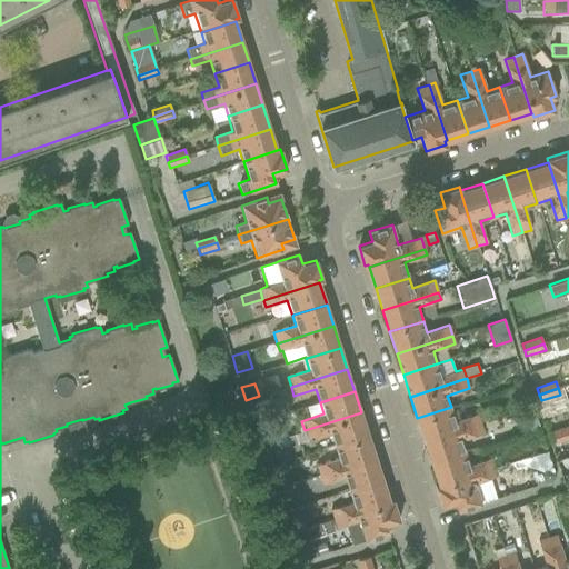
[(417,418),(423,440),(480,421),(478,413),(456,421),(451,407),(417,418)]
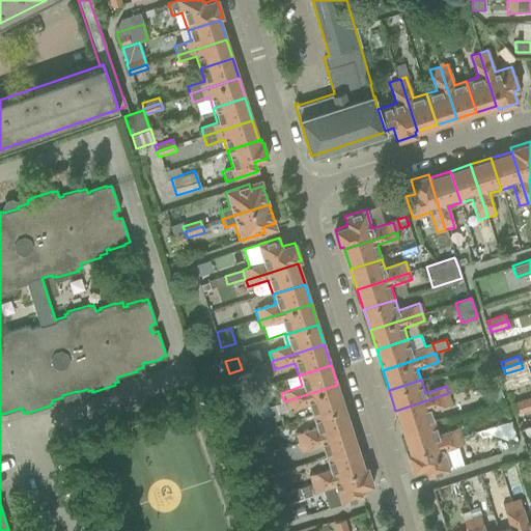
[(308,404),(311,415),(343,406),(337,385),(284,401),(287,411),(308,404)]
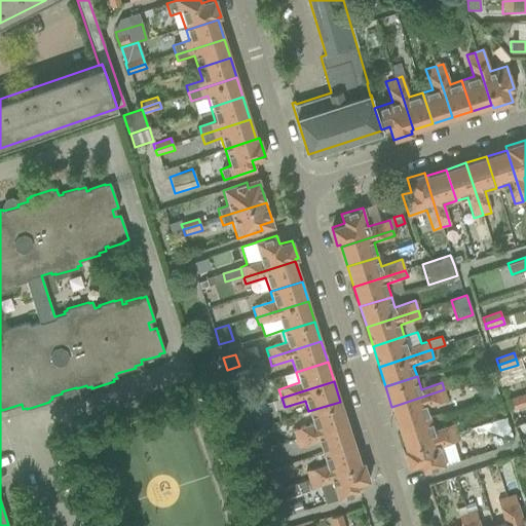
[(238,389),(225,393),(225,396),(232,415),(246,411),(241,399),(248,397),(245,386),(238,389)]
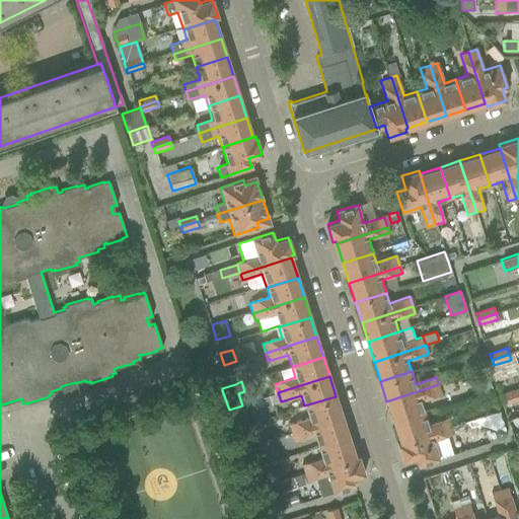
[(386,401),(393,421),(424,411),(421,401),(441,395),(438,384),(386,401)]
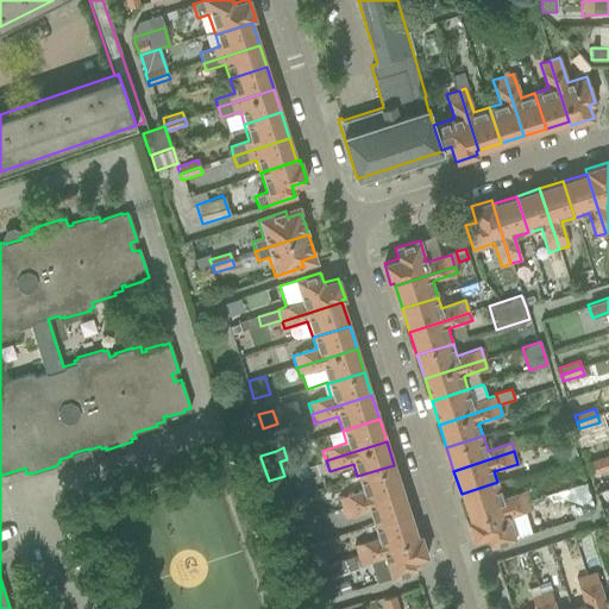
[(608,454),(590,462),(592,468),(608,462),(608,454)]
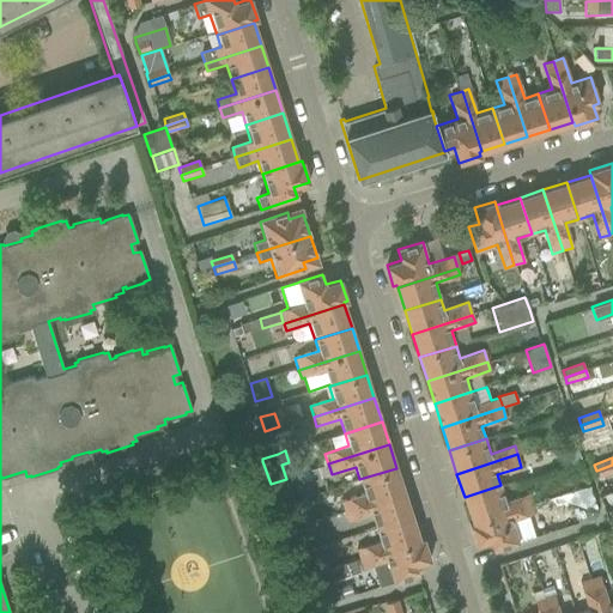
[(328,463),(317,467),(322,479),(332,475),(332,474),(328,463)]
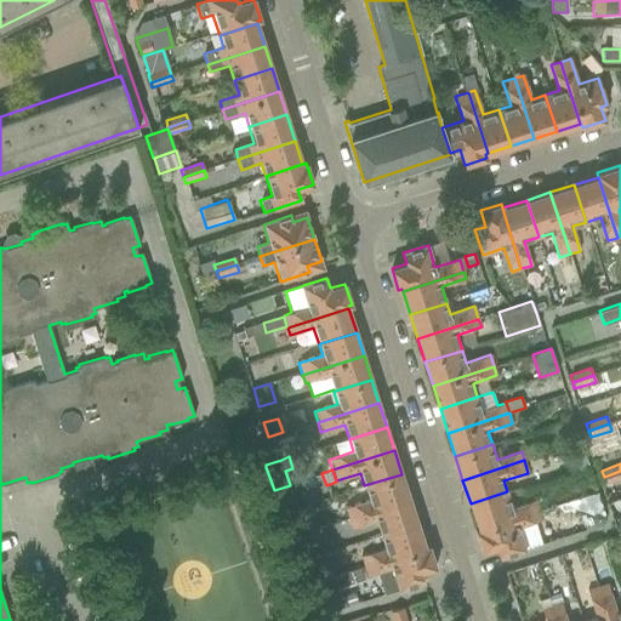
[(620,471),(604,477),(605,483),(620,477),(620,471)]
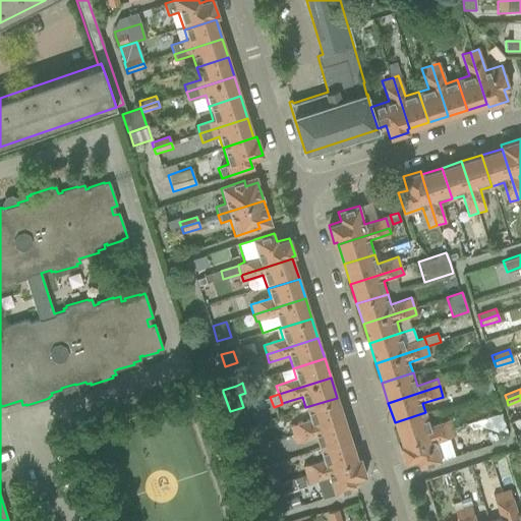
[(289,426),(291,433),(343,417),(337,398),(305,407),(309,420),(289,426)]
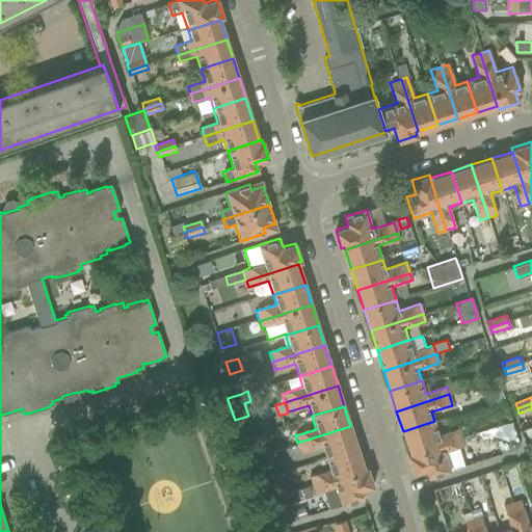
[(403,431),(409,451),(461,434),(459,428),(439,435),(434,421),(403,431)]
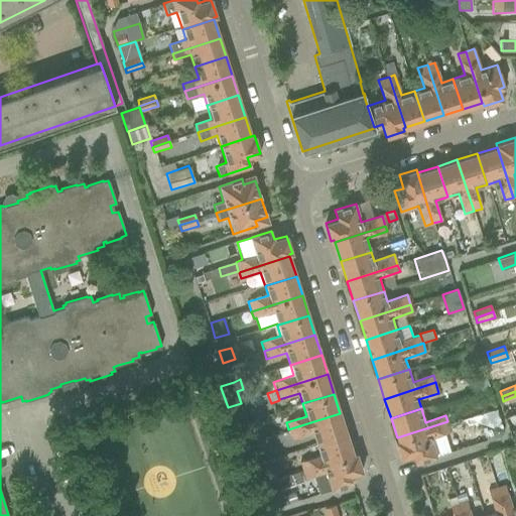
[(495,409),(464,419),(470,425),(479,422),(502,430),(495,409)]
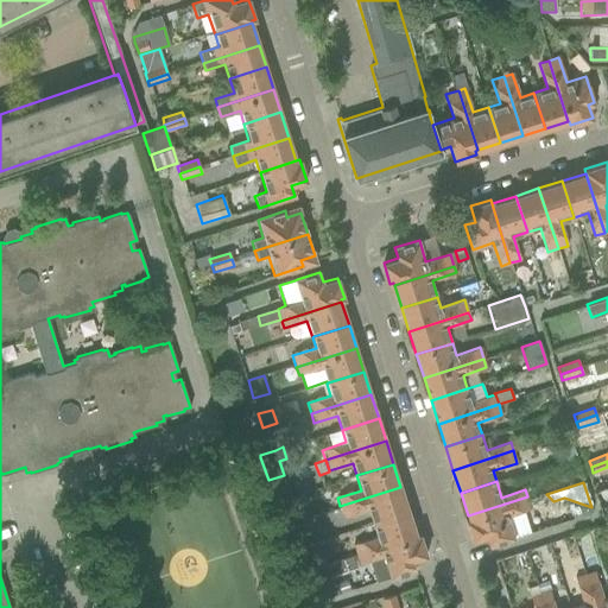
[(367,511),(371,521),(407,511),(400,487),(340,506),(344,518),(367,511)]
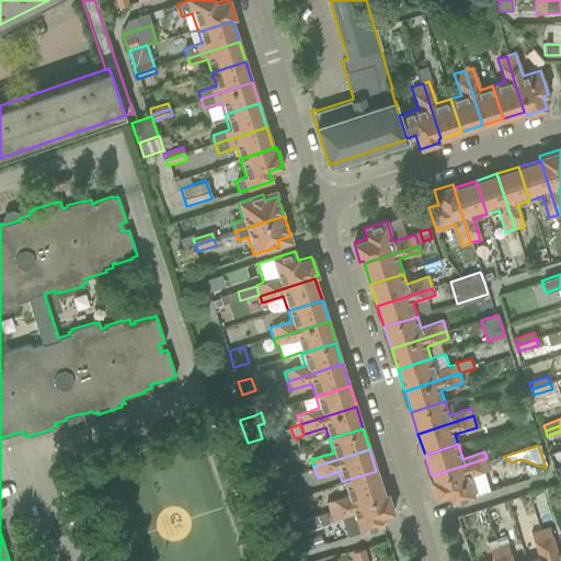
[(432,478),(428,479),(435,499),(449,494),(453,504),(473,497),(476,496),(474,496),(489,492),(482,471),(490,469),(487,458),(432,476),(432,478)]
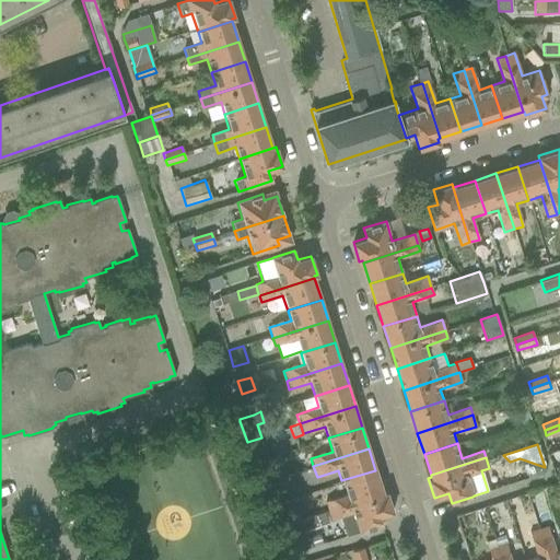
[(279,464),(271,467),(276,481),(284,478),(279,464)]
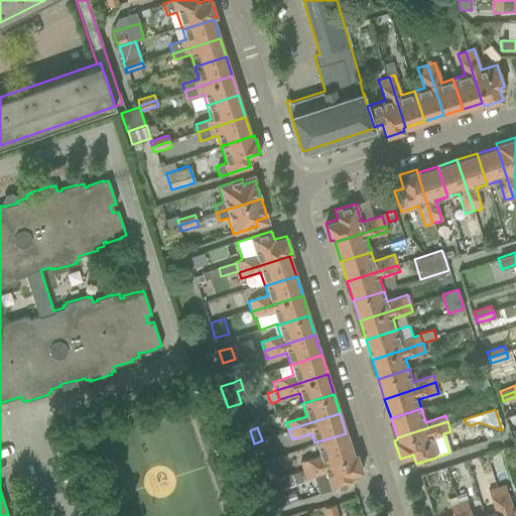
[(299,462),(301,469),(353,453),(346,433),(314,442),(318,456),(299,462)]
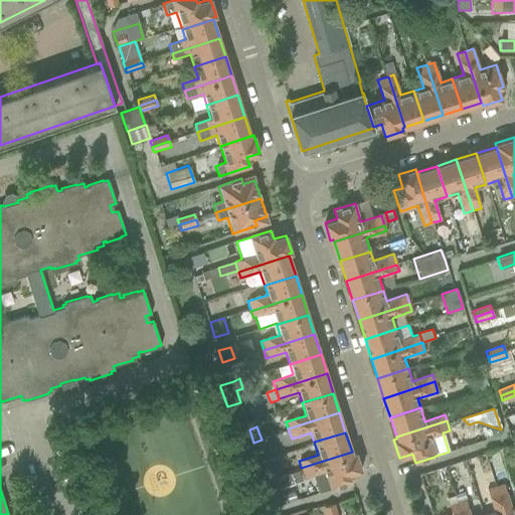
[(267,478),(299,468),(294,450),(262,459),(267,478)]
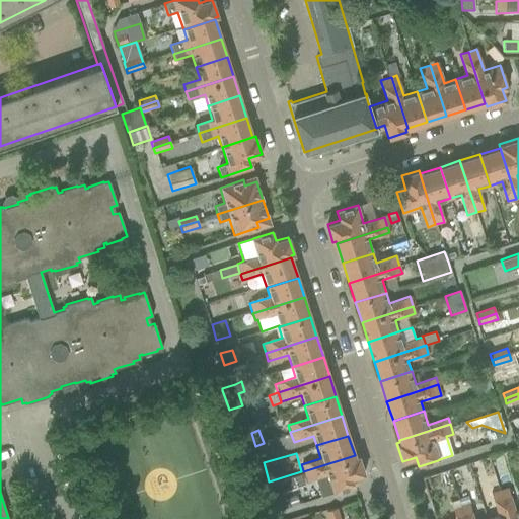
[(355,455),(303,471),(304,473),(306,482),(307,482),(316,478),(322,497),(354,487),(351,477),(364,473),(358,456),(355,457),(355,455)]
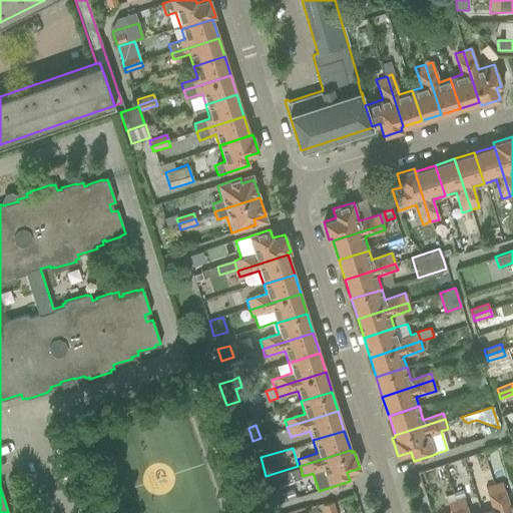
[(301,468),(290,472),(293,482),(301,480),(300,479),(304,478),(304,476),(303,476),(301,468)]
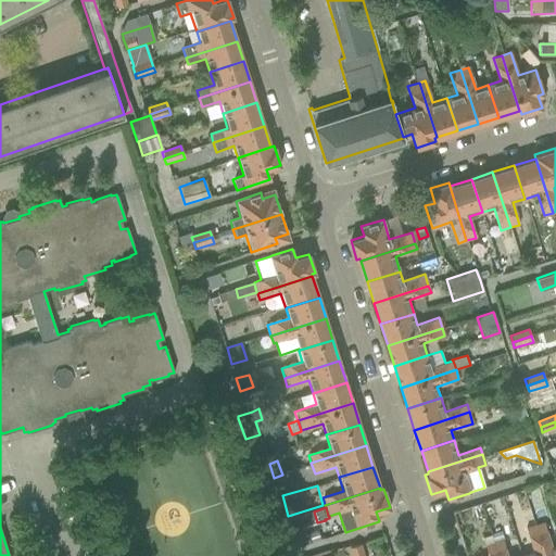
[(314,512),(287,520),(290,531),(295,547),(310,544),(304,527),(317,522),(314,512)]
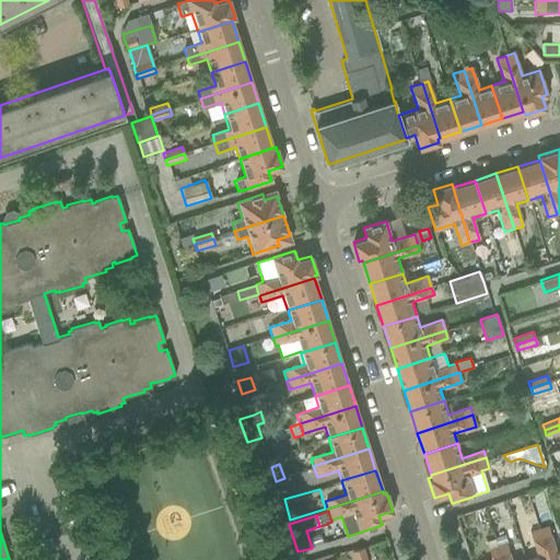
[(548,526),(538,529),(547,559),(559,559),(559,549),(556,551),(548,526)]
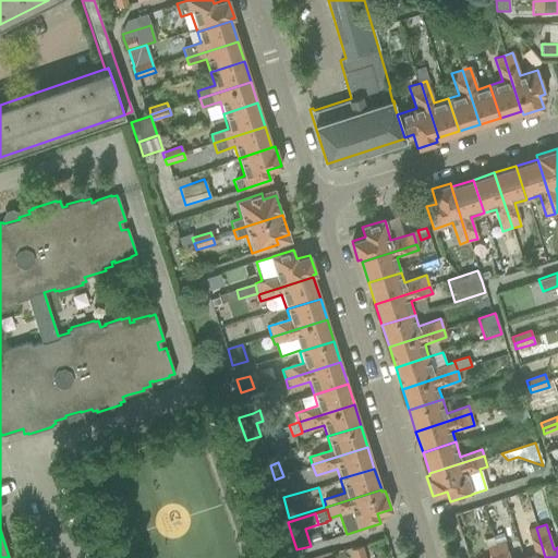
[(535,555),(524,557),(545,557),(536,528),(528,531),(535,555)]
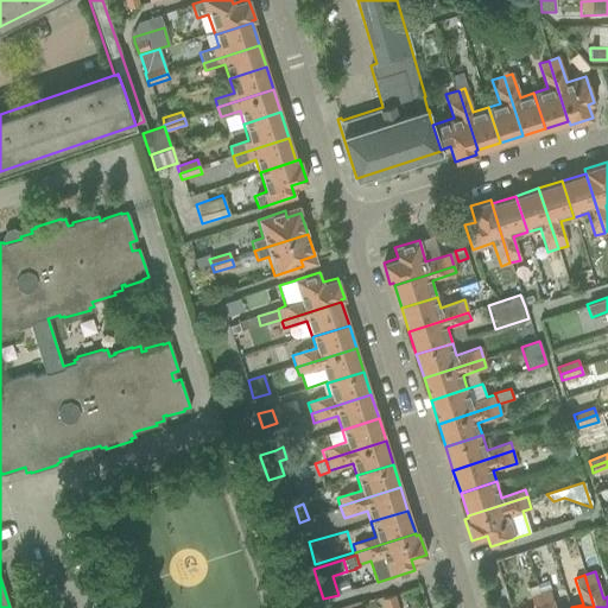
[(347,581),(335,584),(339,594),(349,590),(347,581)]
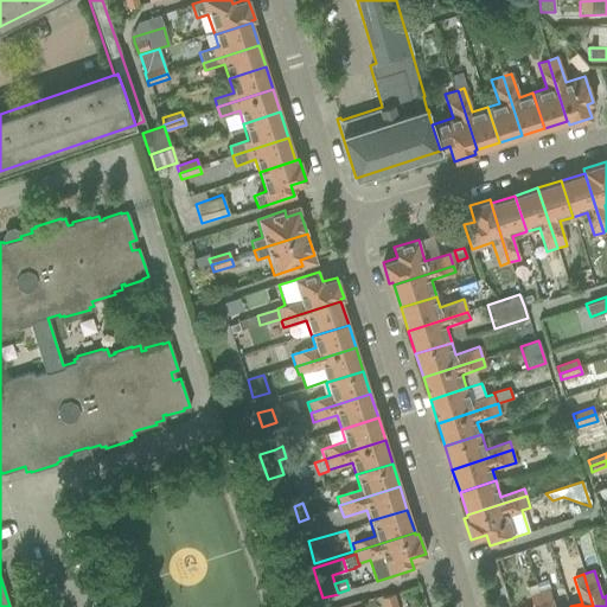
[(547,580),(536,583),(538,593),(541,593),(548,590),(549,589),(547,580)]
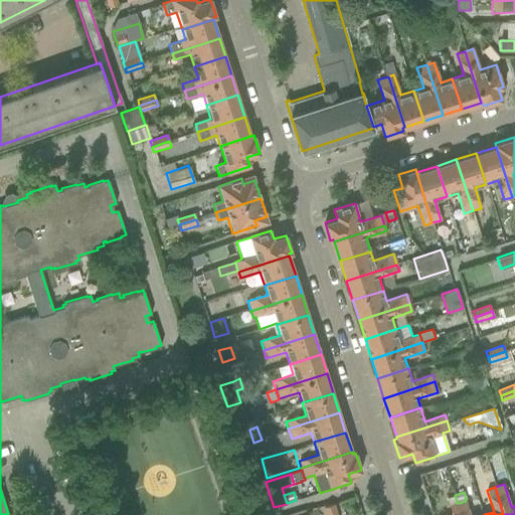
[(455,496),(447,498),(449,506),(457,503),(455,496)]
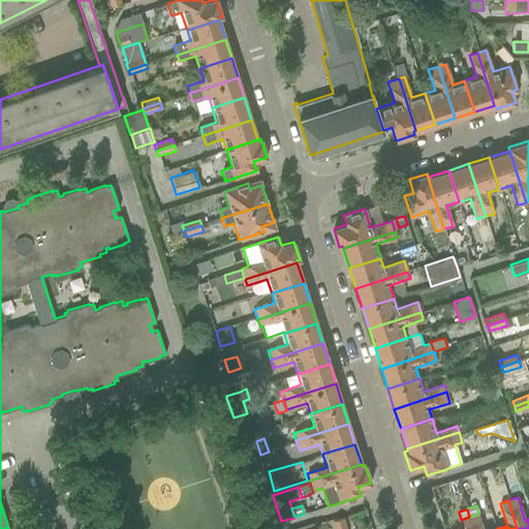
[(481,528),(477,515),(471,517),(474,528),(481,528)]
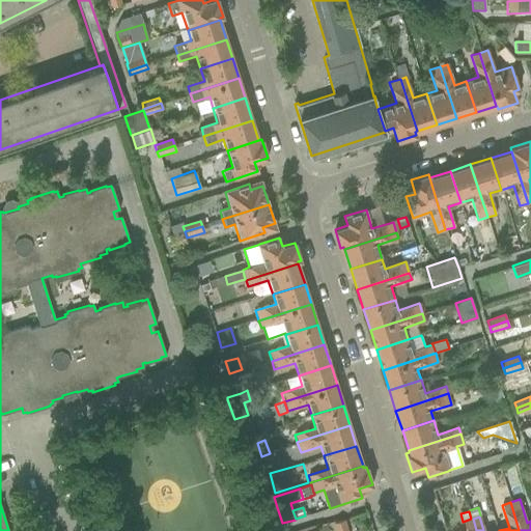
[(476,530),(473,519),(471,519),(463,522),(466,530),(476,530)]
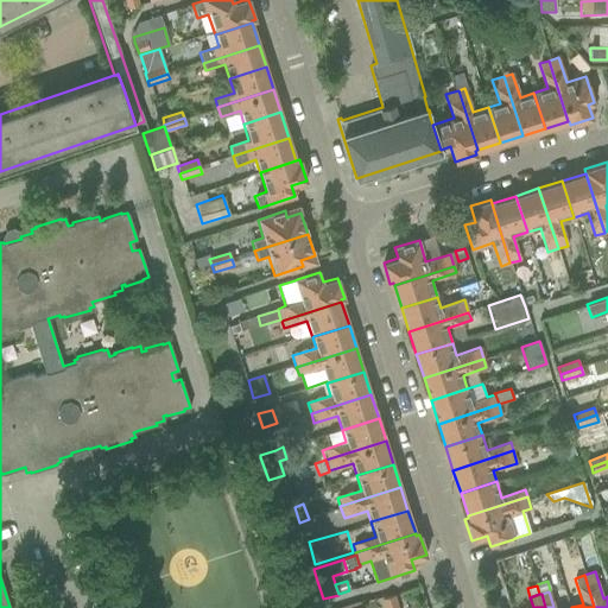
[(381,599),(385,607),(398,607),(394,595),(381,599)]
